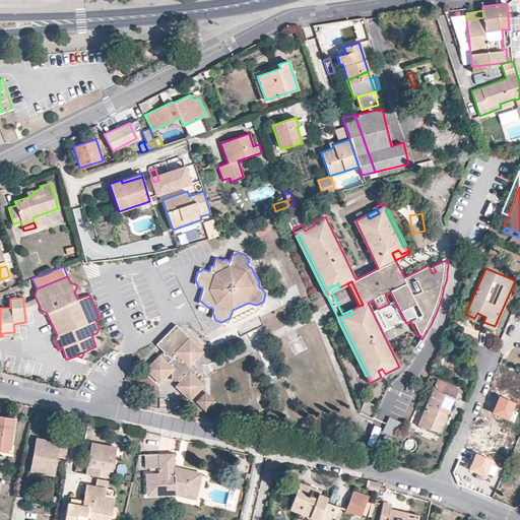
[(36,298),(23,303),(24,313),(40,307),(36,298)]
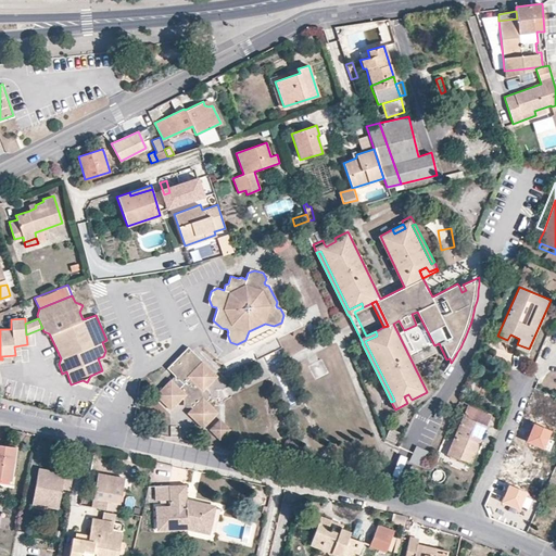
[(189,346),(167,367),(182,383),(179,388),(174,382),(166,382),(160,390),(160,400),(165,405),(176,405),(182,399),(182,406),(191,407),(186,412),(197,422),(207,424),(213,417),(212,407),(205,400),(209,397),(209,391),(205,388),(213,380),(212,370),(206,365),(197,365),(197,355),(189,346)]
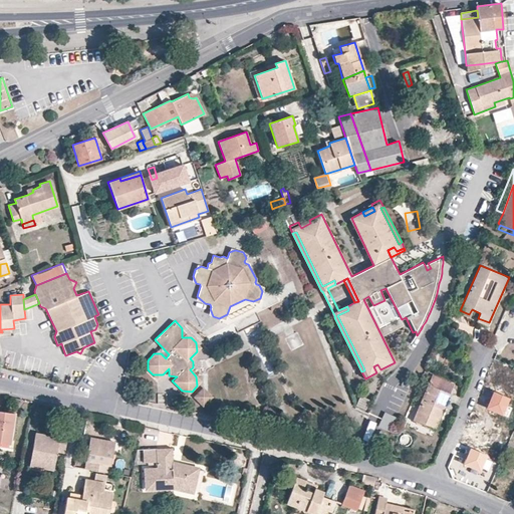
[(191,337),(182,328),(182,337),(191,337)]
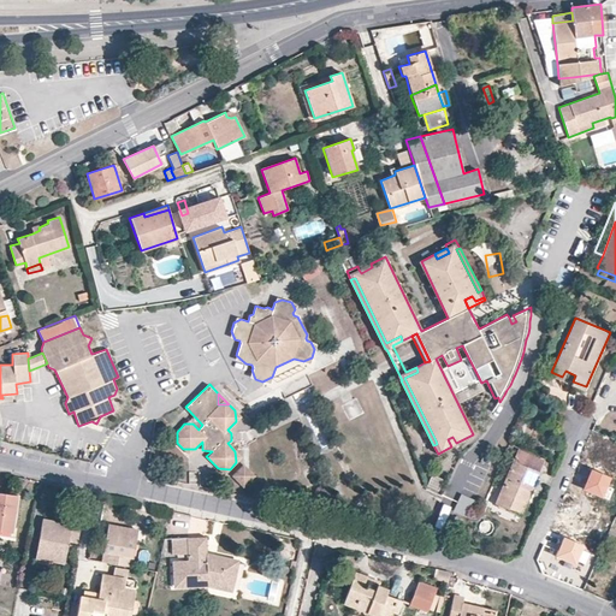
[(363,412),(356,398),(343,406),(349,419),(363,412)]
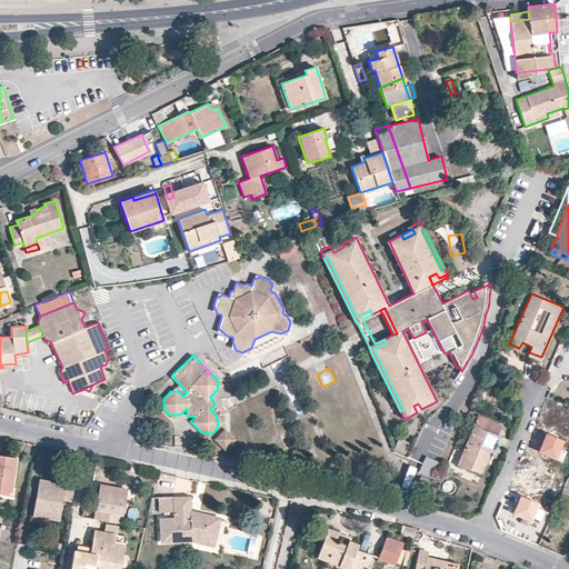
[(568,407),(568,405),(559,401),(528,475),(552,485),(558,470),(561,471),(568,450),(568,415),(567,413),(568,407)]
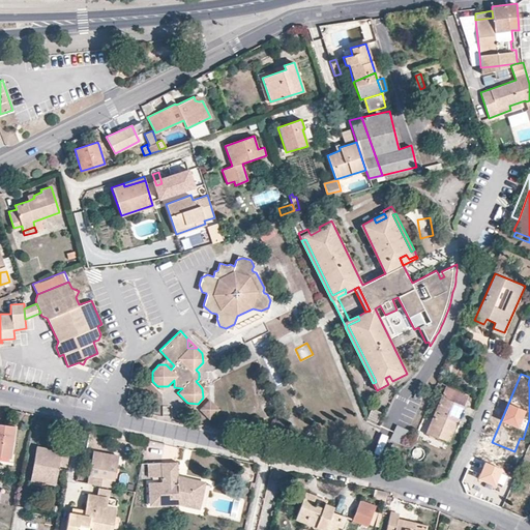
[(446,386),(425,433),(448,442),(464,407),(450,401),(454,389),(446,386)]
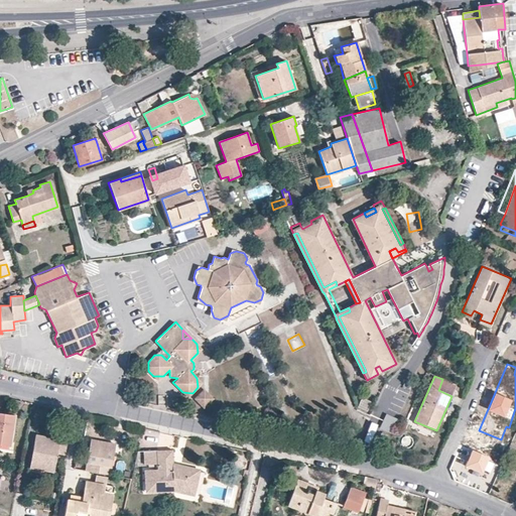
[(442,379),(438,390),(452,396),(457,385),(442,379)]
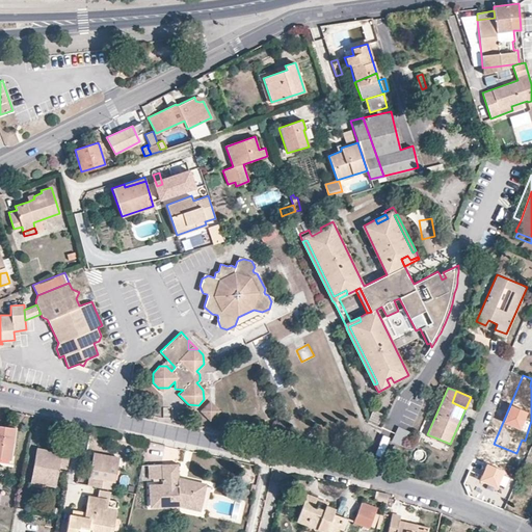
[(204,399),(198,405),(203,409),(201,411),(210,421),(219,411),(210,402),(208,404),(204,399)]
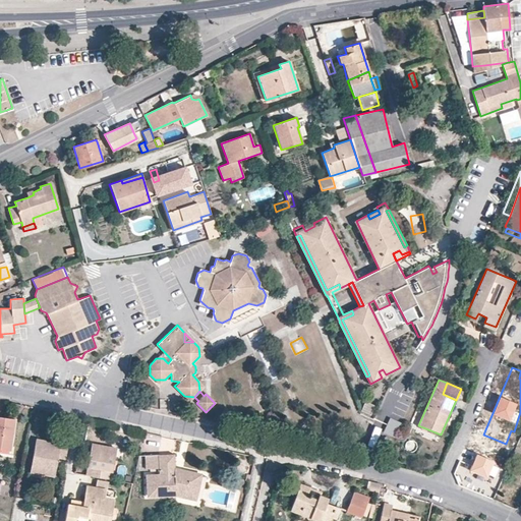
[(365,403),(362,413),(372,417),(377,406),(365,403)]
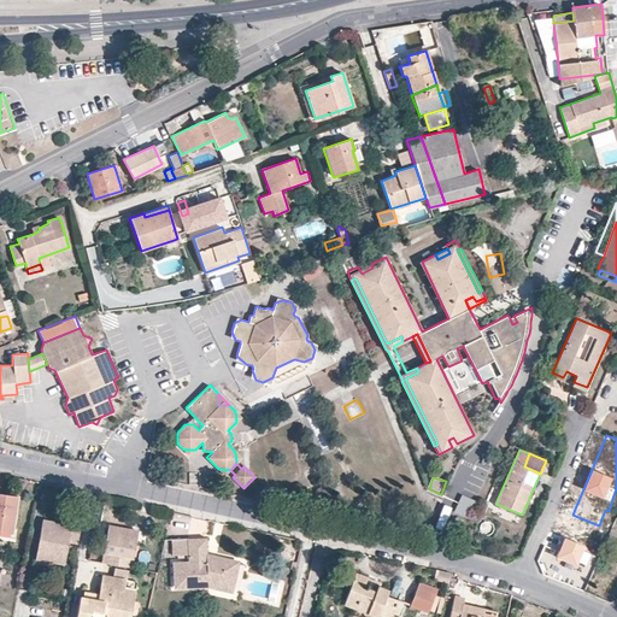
[(0,493),(0,530),(12,533),(17,497),(0,493)]
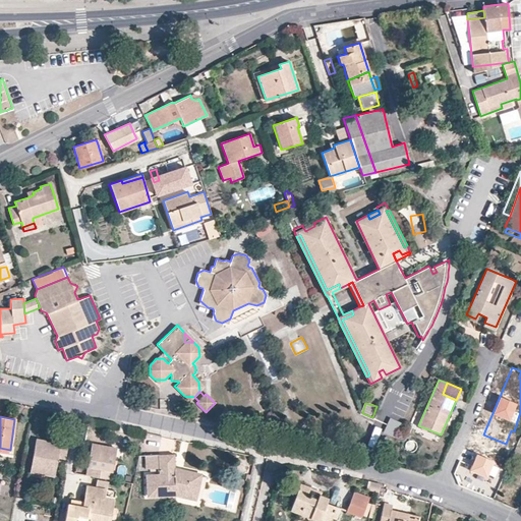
[(383,432),(395,438),(401,424),(389,418),(383,432)]
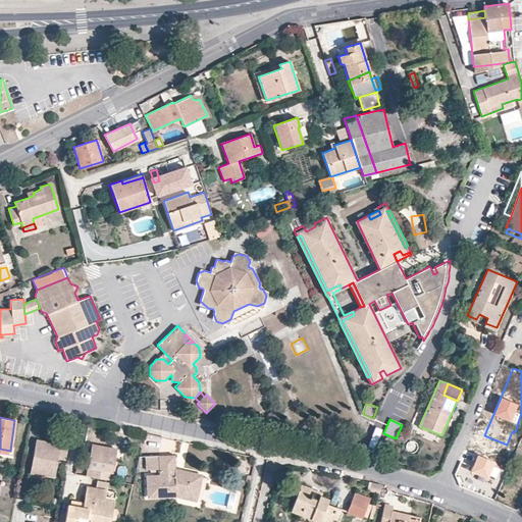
[(385,437),(382,448),(388,450),(392,439),(385,437)]
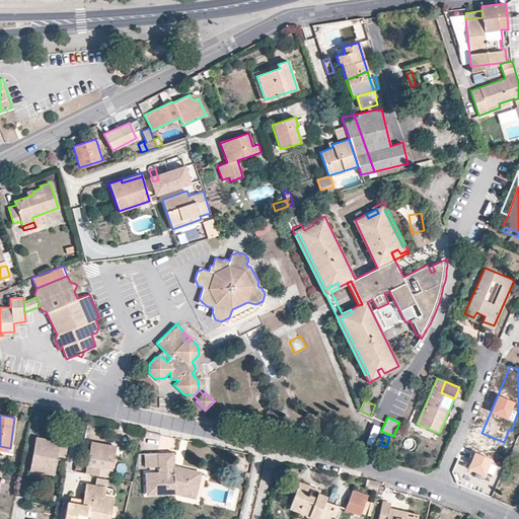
[(42,441),(43,438),(34,437),(29,466),(42,468),(42,472),(53,474),(57,455),(64,457),(68,439),(52,436),(51,440),(46,439),(45,441),(42,441)]
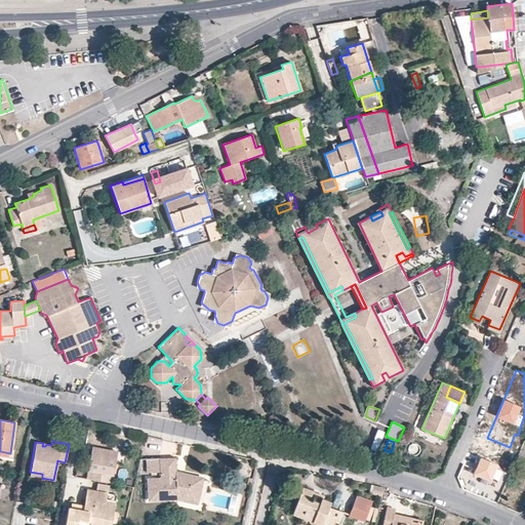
[(111,467),(114,450),(92,446),(85,478),(112,483),(115,468),(111,467)]
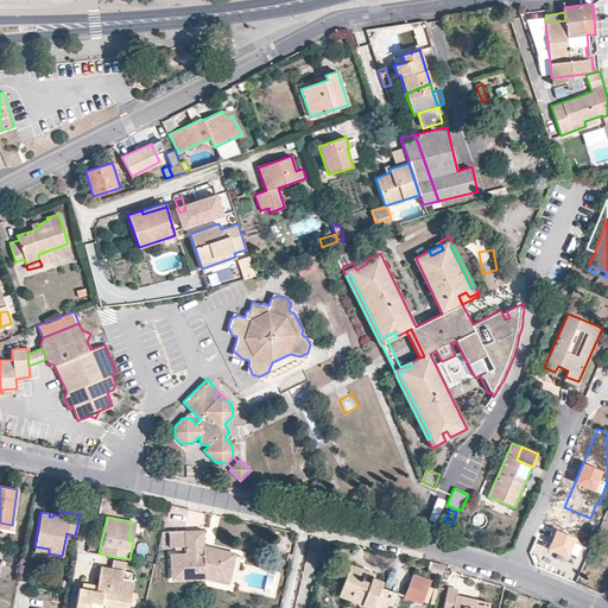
[(539,536),(550,539),(555,521),(545,519),(539,536)]
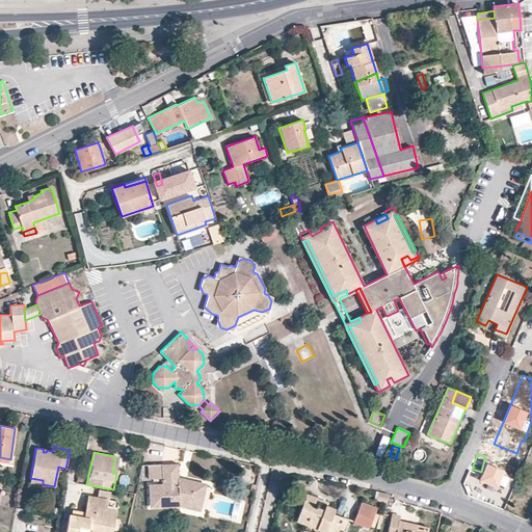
[(205,484),(177,477),(177,463),(155,464),(148,464),(149,479),(162,478),(162,485),(148,486),(149,507),(150,507),(180,506),(198,510),(205,484)]
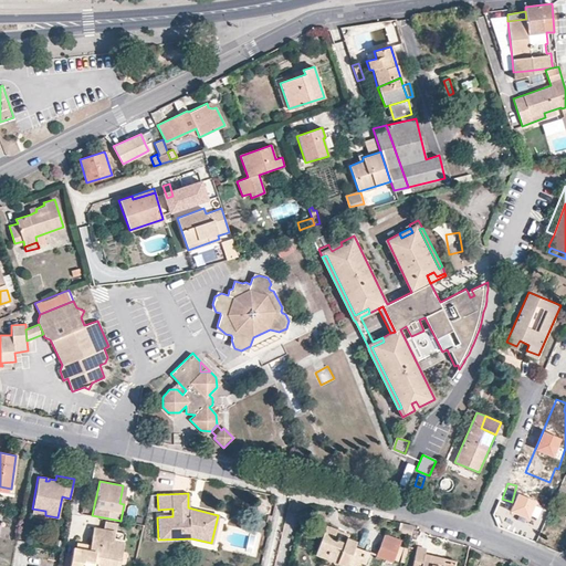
[(536,501),(517,493),(510,512),(528,520),(530,515),(534,505),(536,501)]
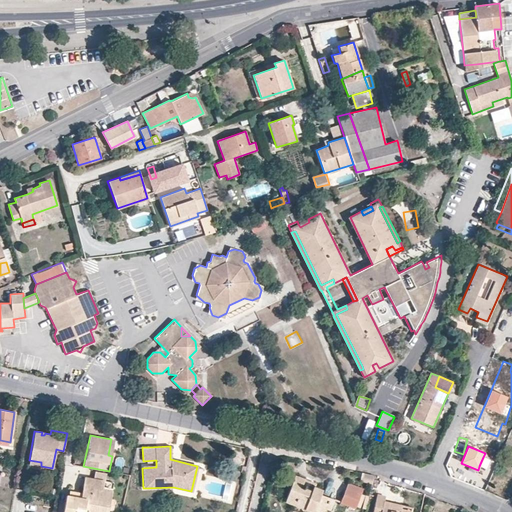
[(490,459),(483,457),(479,466),(486,469),(490,459)]
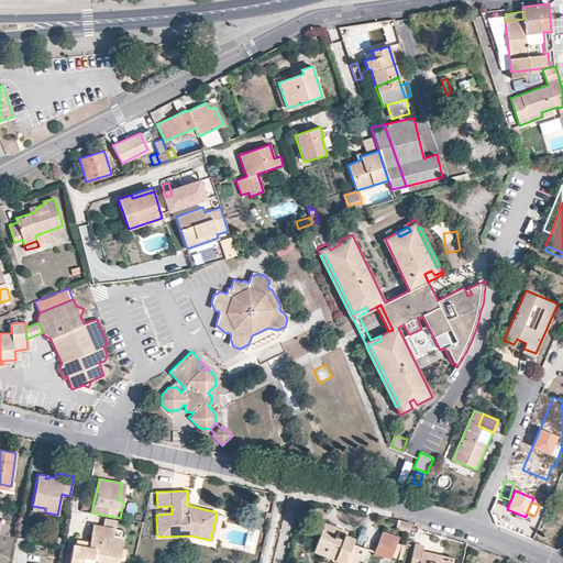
[(408,532),(410,522),(397,519),(395,529),(408,532)]
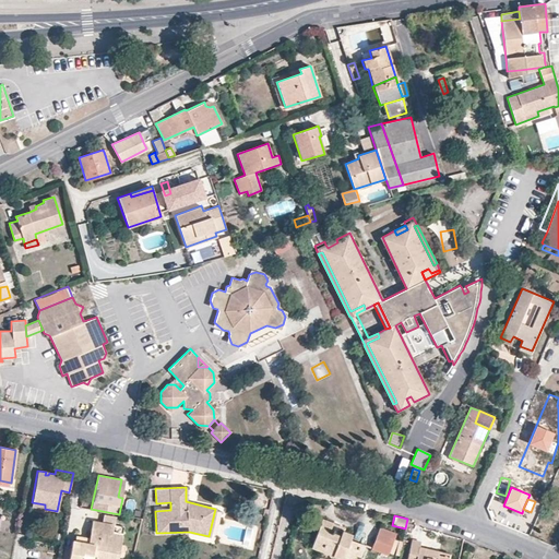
[(332,523),(321,519),(310,548),(320,551),(339,558),(342,558),(343,558),(345,558),(353,558),(354,555),(359,558),(364,546),(349,540),(352,535),(342,531),(340,536),(329,532),(332,523)]
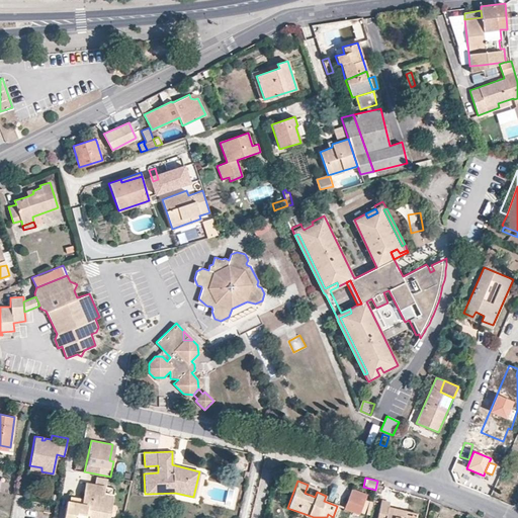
[(85,482),(82,498),(81,503),(69,501),(67,501),(63,517),(108,517),(109,517),(113,517),(115,505),(111,504),(113,496),(103,494),(104,485),(85,482)]
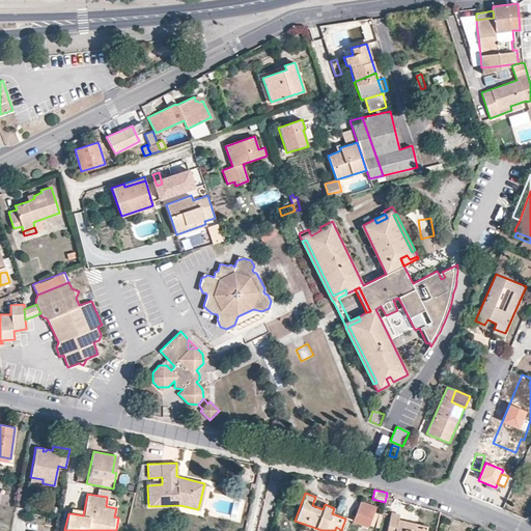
[(368,527),(375,507),(359,501),(352,521),(368,527)]
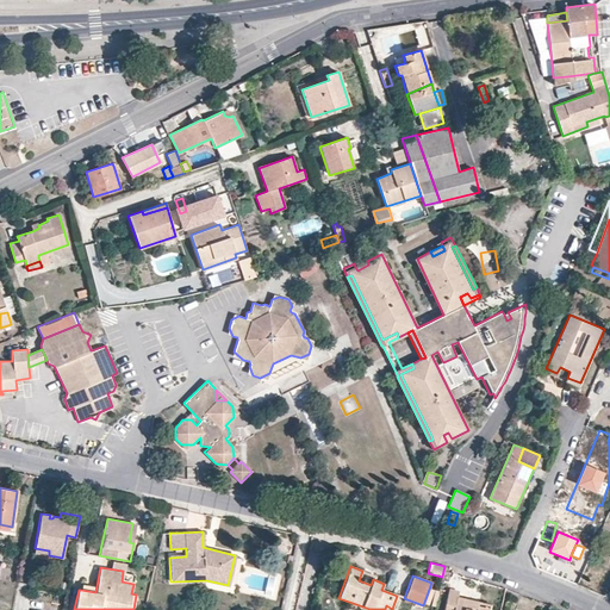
[(449,589),(444,609),(490,609),(491,609),(479,605),(479,602),(458,597),(459,591),(449,589)]
